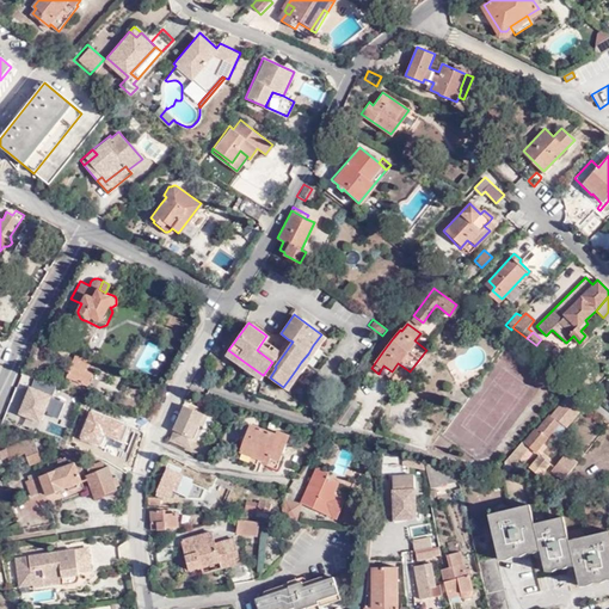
[(386,333),(376,348),(382,352),(393,338),(386,333)]
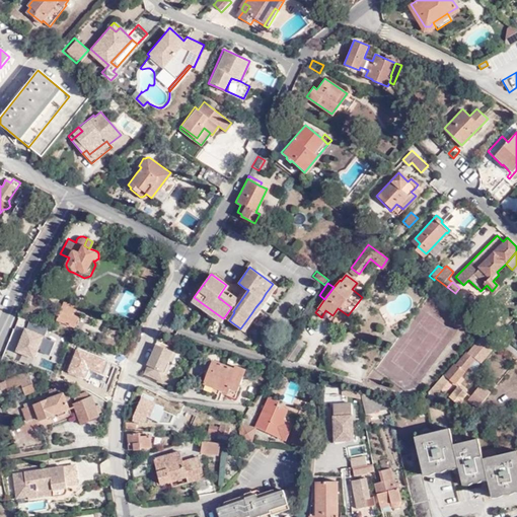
[(270,296),(277,287),(273,284),(266,293),(270,296)]
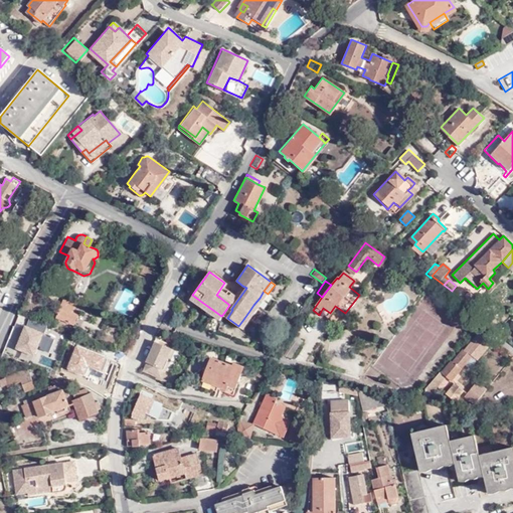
[(231,309),(246,288),(242,286),(231,302),(229,305),(222,315),(227,318),(232,310),(231,309)]
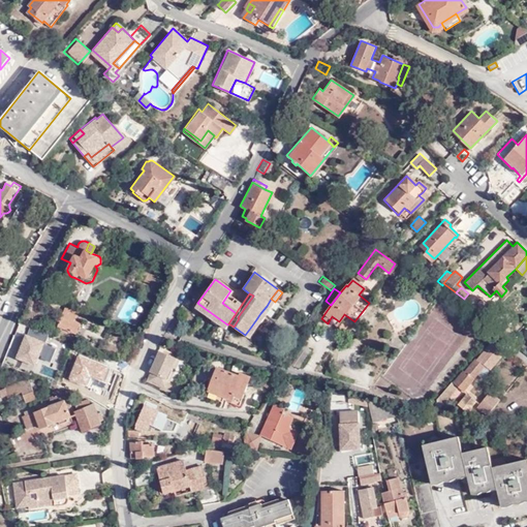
[(271,308),(275,302),(271,299),(267,306),(271,308)]
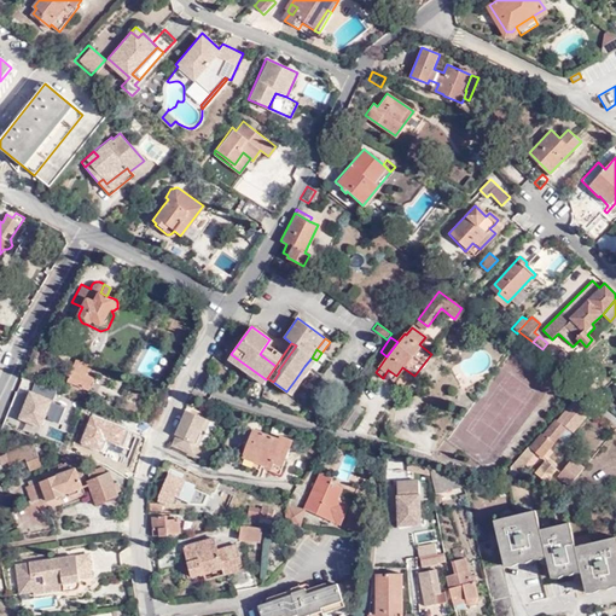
[(278,362),(262,350),(260,354),(275,366),(278,362)]
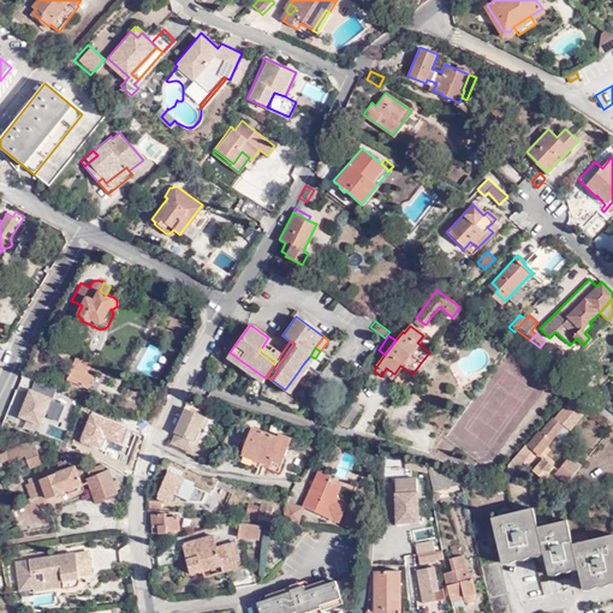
[(227,357),(236,364),(239,359),(230,352),(227,357)]
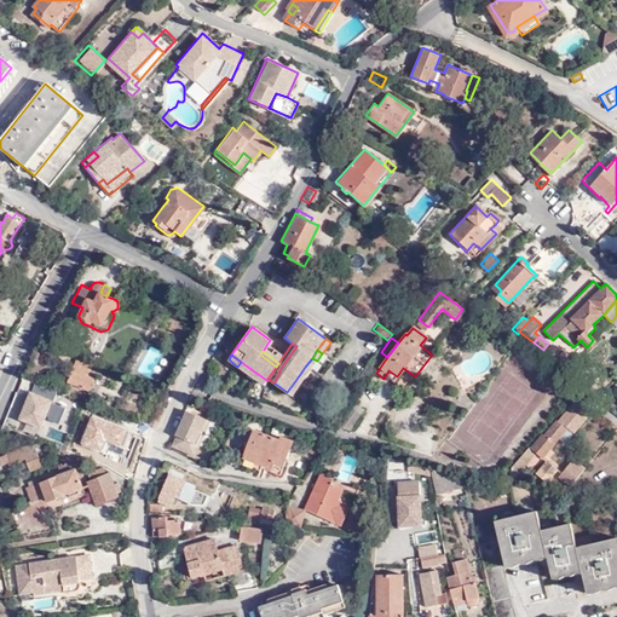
[(310,370),(317,361),(312,358),(305,367),(310,370)]
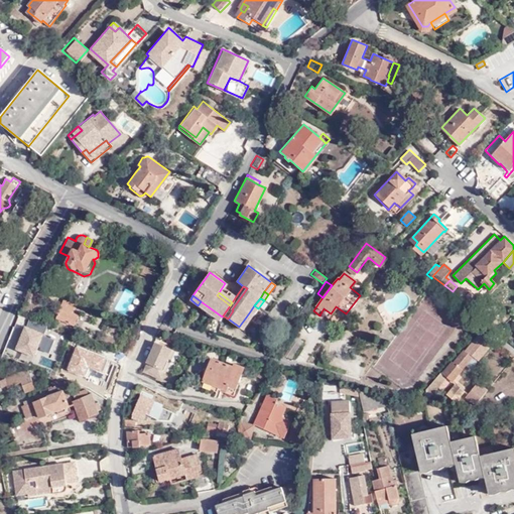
[(62,299),(55,317),(60,319),(72,324),(73,325),(77,315),(72,312),(76,305),(62,299)]
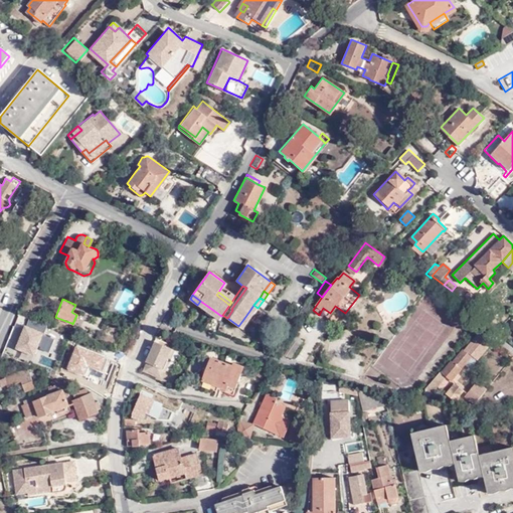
[(197,305),(211,315),(214,311),(200,301),(197,305)]
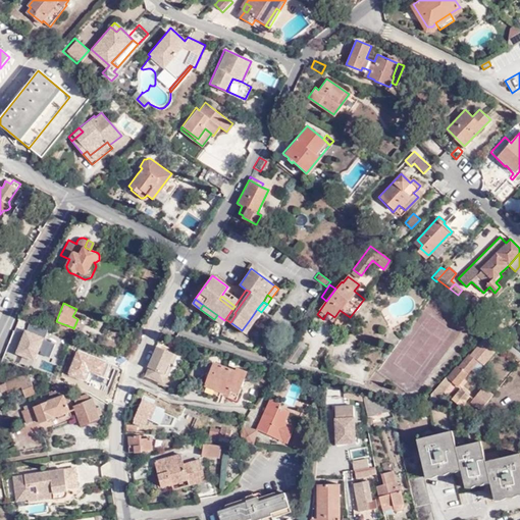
[(257,318),(261,312),(257,309),(253,315),(257,318)]
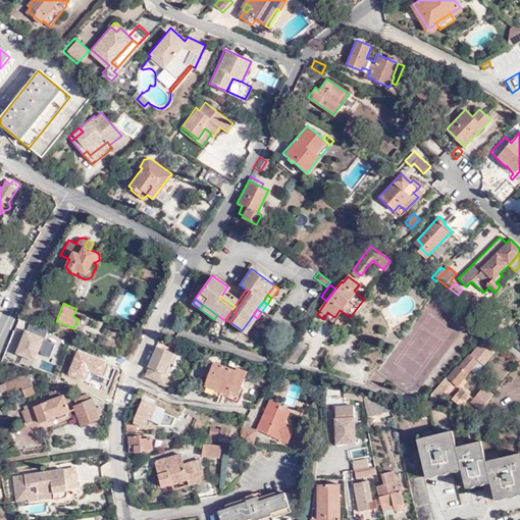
[(327,312),(324,317),(331,322),(334,317),(327,312)]
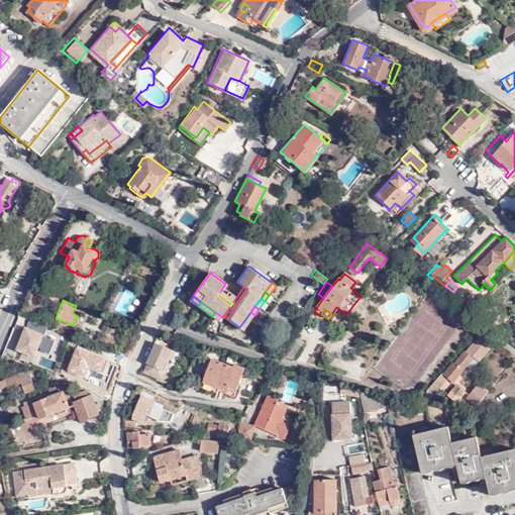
[(308,311),(301,321),(304,323),(312,313),(308,311)]
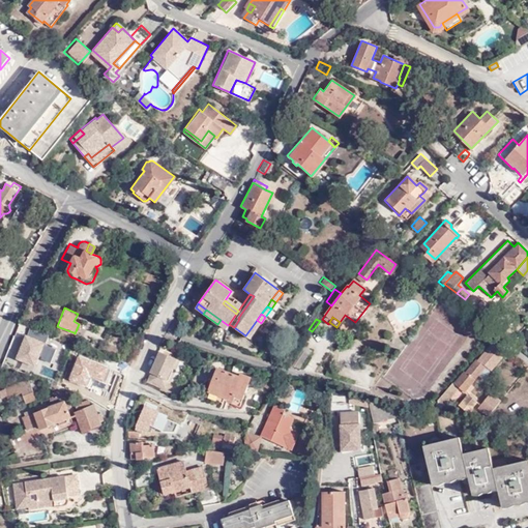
[(228,325),(221,320),(217,324),(226,329),(228,325)]
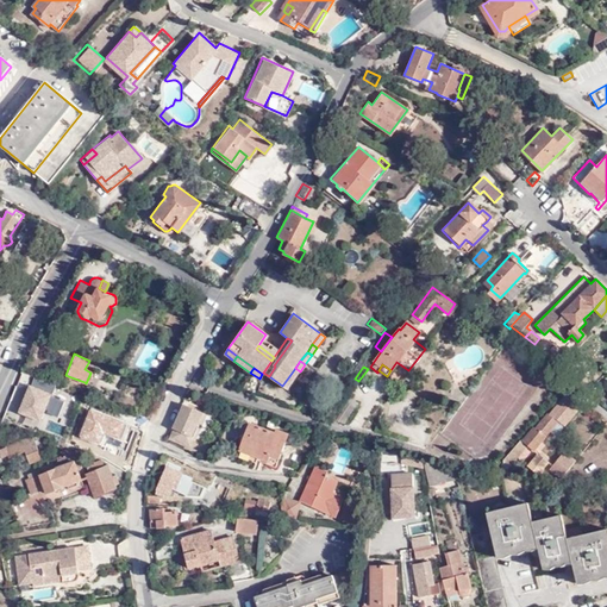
[(294,380),(300,371),(295,368),(289,376),(294,380)]
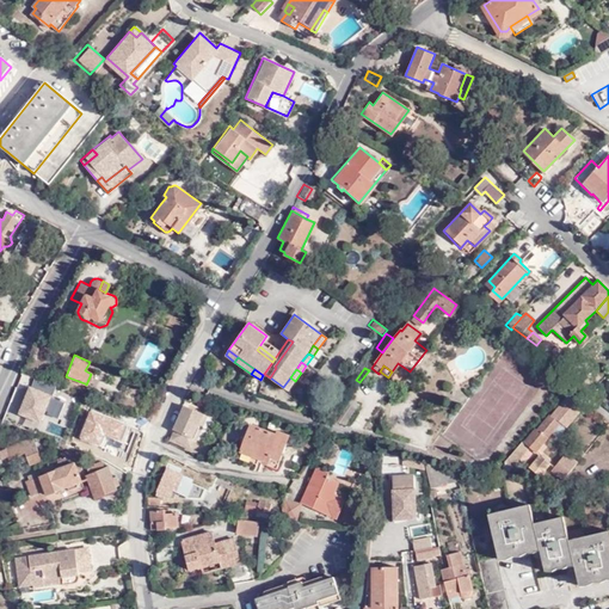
[(288,391),(295,381),(290,377),(283,387),(288,391)]
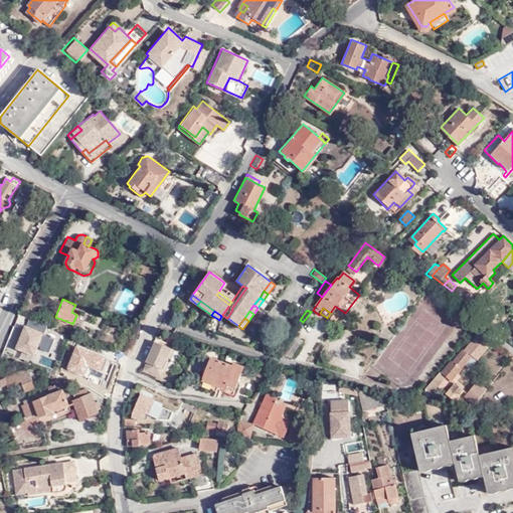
[(68,330),(71,323),(60,319),(58,326),(68,330)]
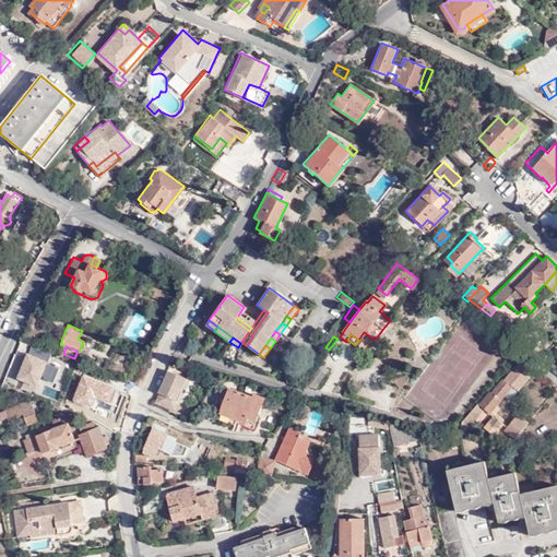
[(62,357),(54,354),(48,367),(57,370),(62,357)]
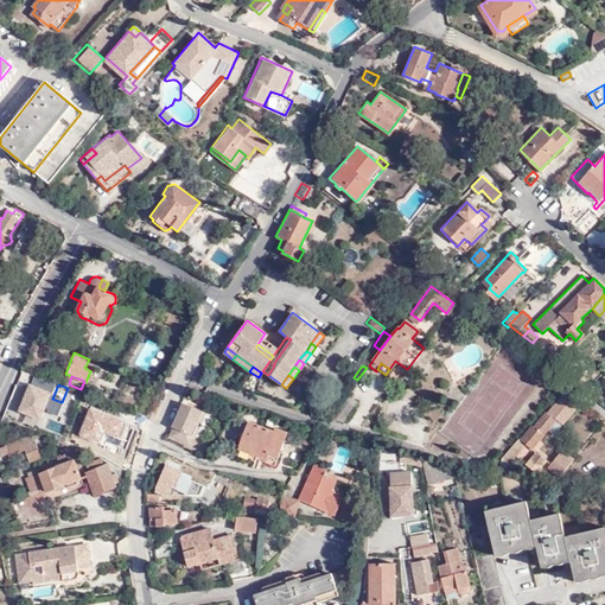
[(89,402),(80,399),(75,411),(84,413),(89,402)]
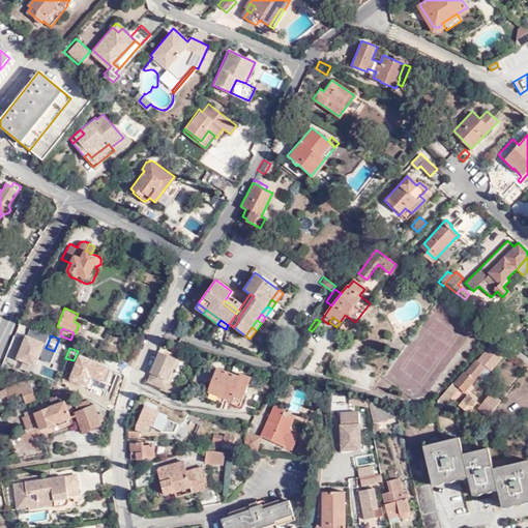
[(181,360),(162,350),(151,371),(152,372),(148,380),(167,389),(181,360)]
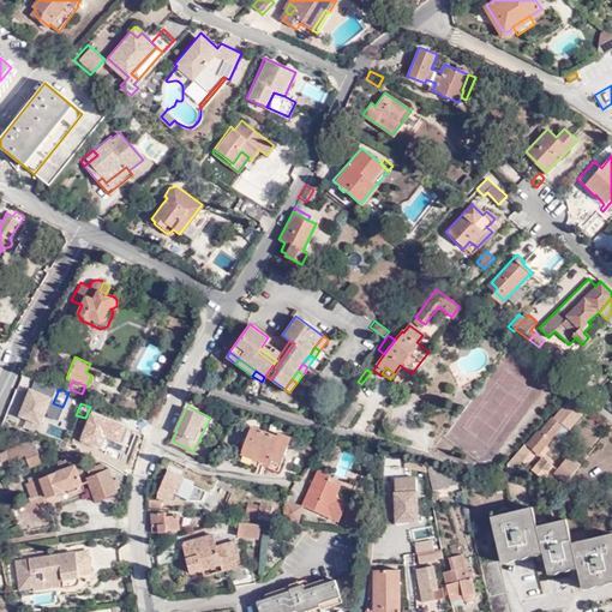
[(360,412),(347,406),(336,426),(349,430),(360,412)]
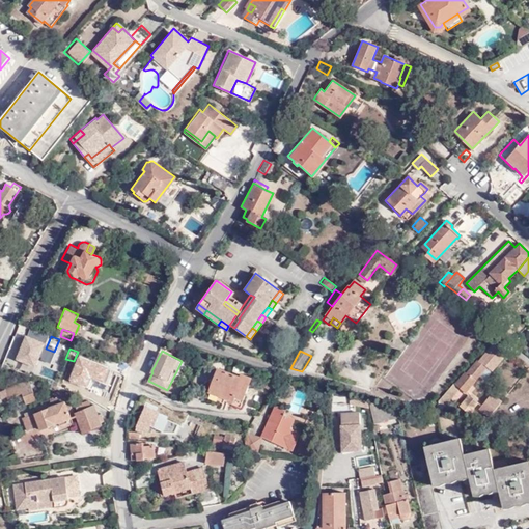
[(408,383),(427,382),(426,376),(442,373),(440,356),(422,357),(423,368),(409,370),(410,382),(408,382),(408,383)]
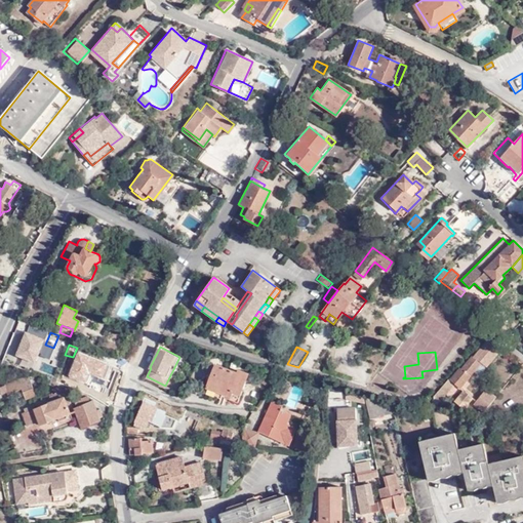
[(450,378),(449,377),(433,395),(439,400),(454,384),(458,387),(480,362),(472,355),(460,368),(459,367),(450,378)]
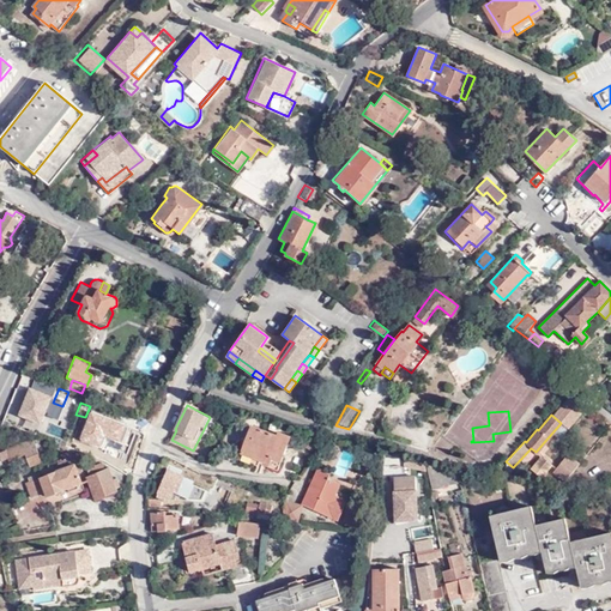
[(241,453),(256,459),(266,463),(266,466),(277,470),(289,437),(277,433),(276,436),(250,427),(246,440),(242,439),(237,452),(241,452),(241,453)]
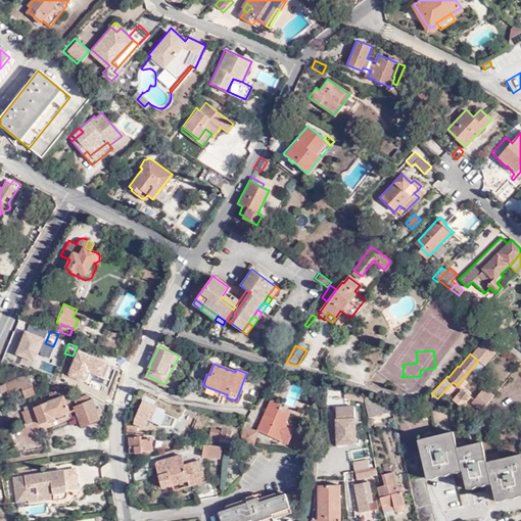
[(123,371),(114,368),(111,376),(119,379),(123,371)]
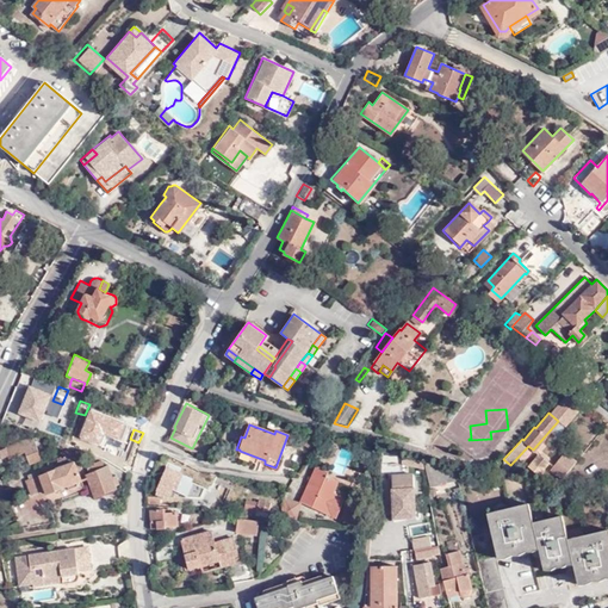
[(32,436),(0,448),(0,457),(6,456),(8,459),(25,452),(29,464),(41,459),(32,436)]
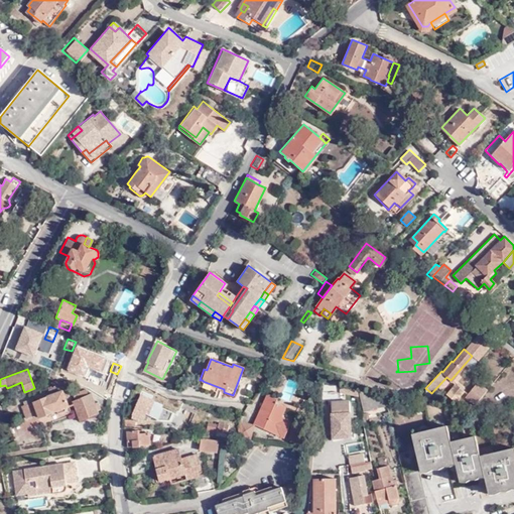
[(476,379),(465,391),(474,400),(485,388),(476,379)]
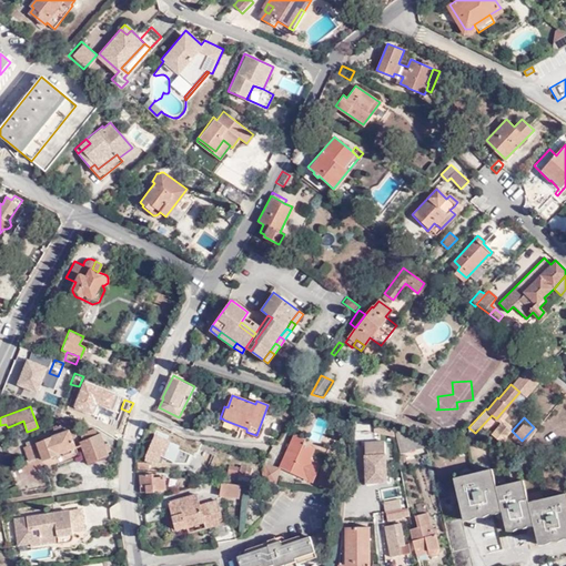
[(218,425),(235,432),(238,425),(223,420),(223,418),(220,418),(218,425)]
